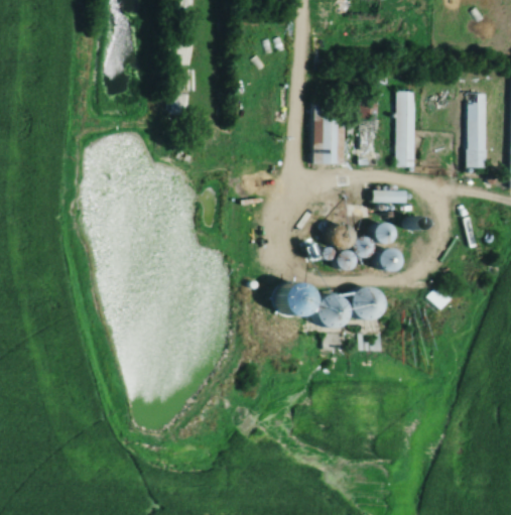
[(188,42),(175,42),(175,65),(188,65),(188,42)]
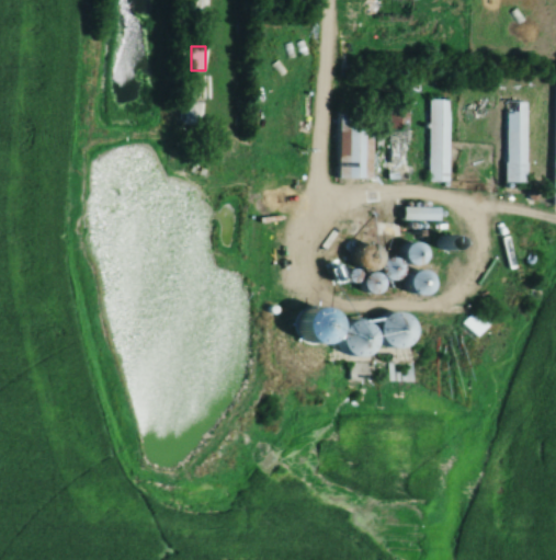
[(204,75),(185,75),(185,98),(204,98),(204,75)]
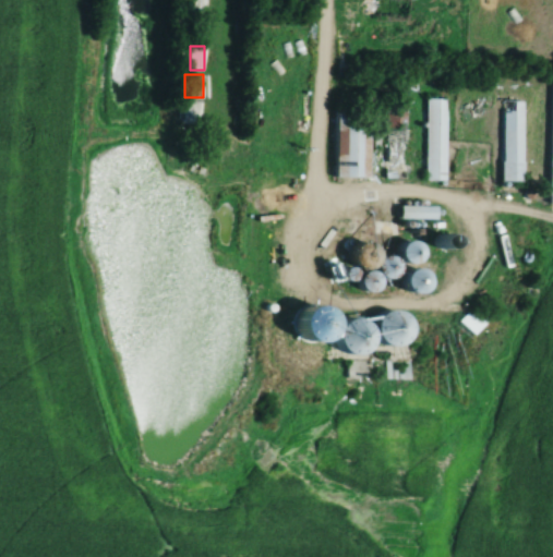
[(410,98),(389,98),(389,179),(409,180),(410,98)]
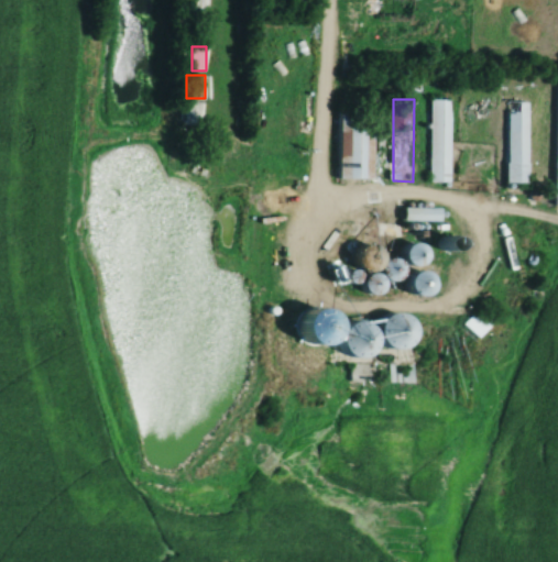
[(452,182),(453,99),(434,99),(433,182),(452,182)]
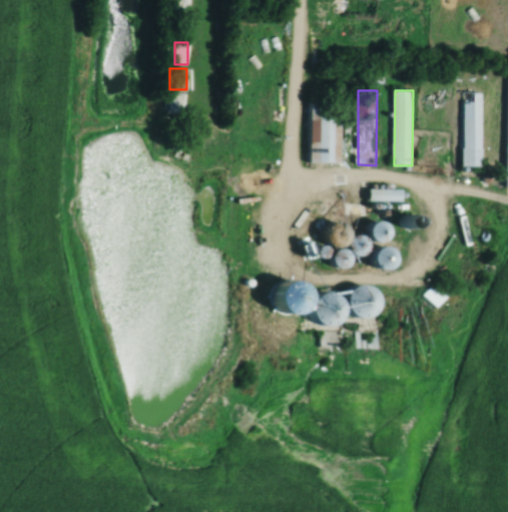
[(188,113),(188,92),(169,92),(169,113),(188,113)]
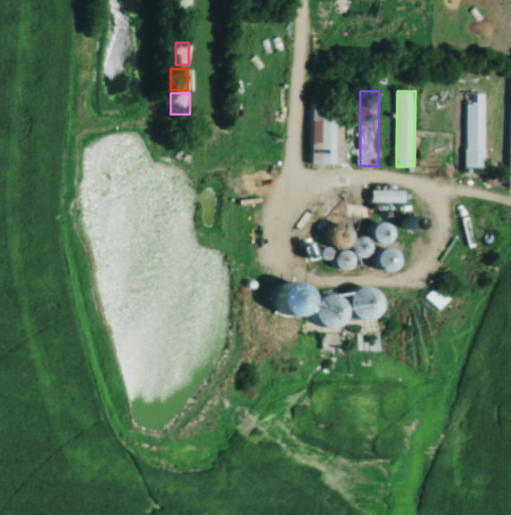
[(486,93),(468,93),(468,168),(486,168),(486,93)]
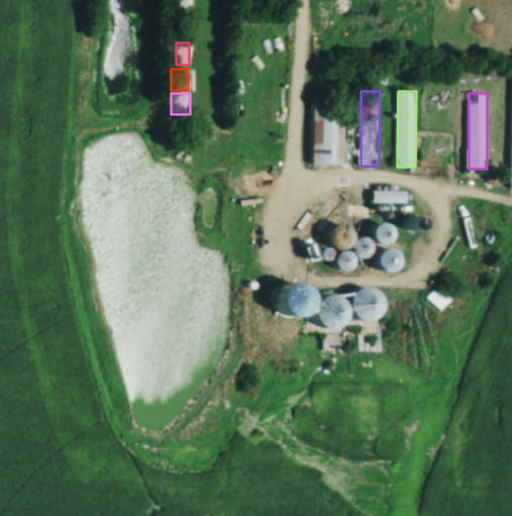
[(344,165),(344,105),(314,105),(314,165),(344,165)]
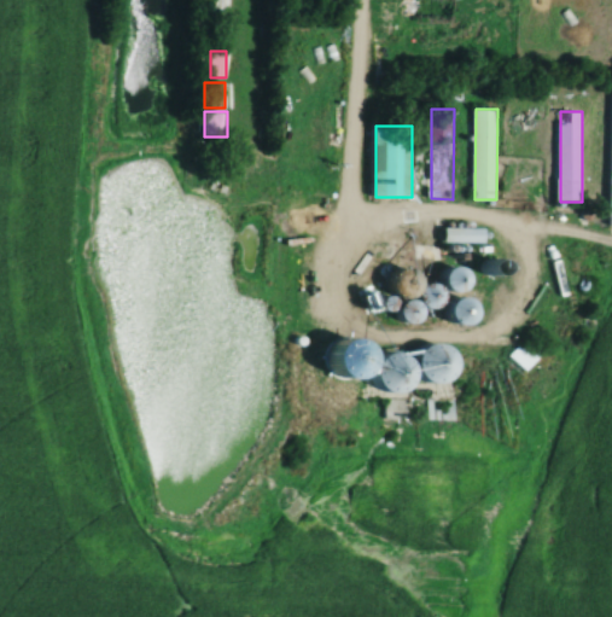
[(488,228),(446,228),(446,243),(488,243),(488,228)]
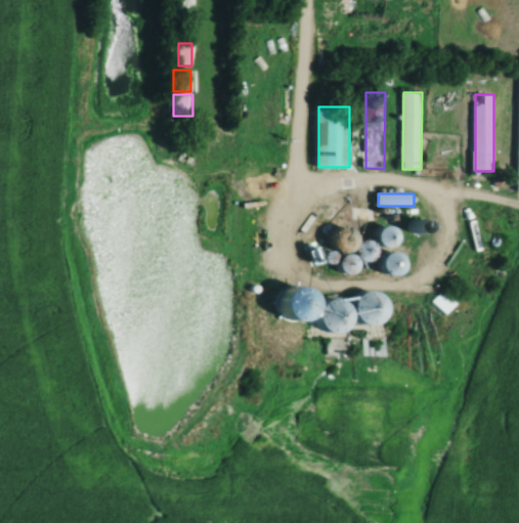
[(382,251),(387,251),(391,249),(394,245),(395,240),(393,234),(390,230),(386,229),(381,229),(376,232),(374,236),(373,241),(374,246),(378,250),(382,251)]
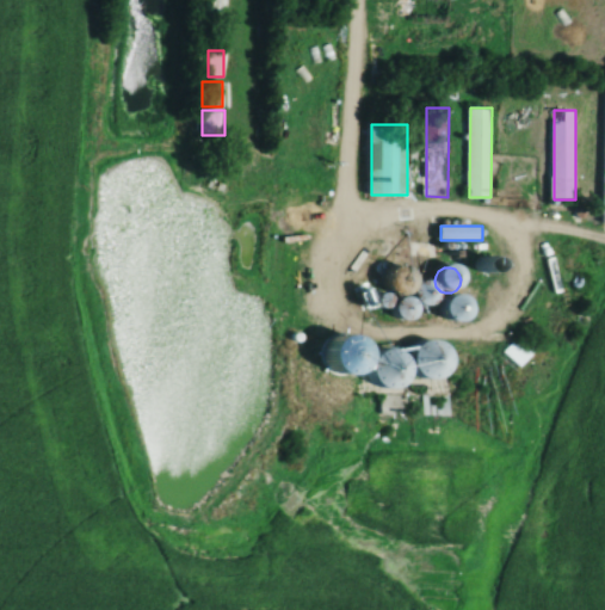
[(399,299),(405,297),(409,294),(412,289),(413,283),(412,278),(408,273),(403,271),(397,270),(391,271),(388,275),(384,279),(384,285),(386,290),(389,295),(394,299),(399,299)]
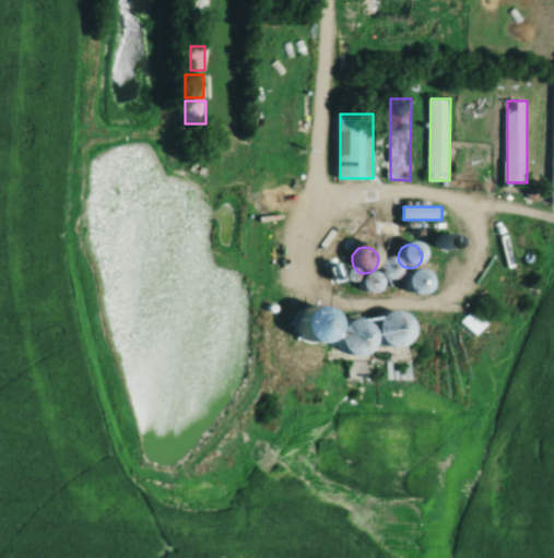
[(389,281),(393,280),(397,276),(399,272),(399,268),(398,263),(393,261),(389,260),(385,261),(381,263),(379,268),(379,272),(381,276),(385,280),(389,281)]
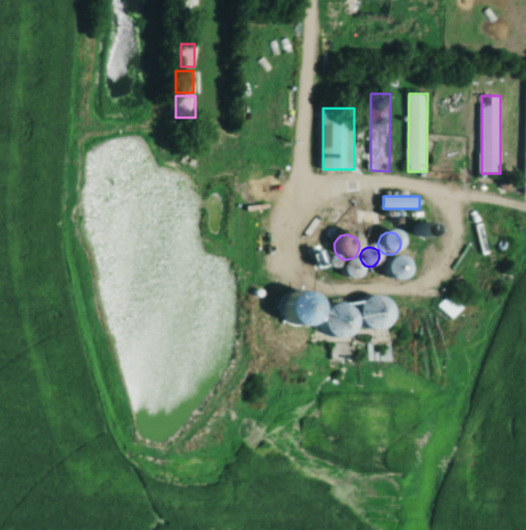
[(330,271),(333,271),(336,269),(338,266),(338,261),(336,258),(333,257),(329,257),(326,258),(325,262),(325,266),(327,269),(330,271)]
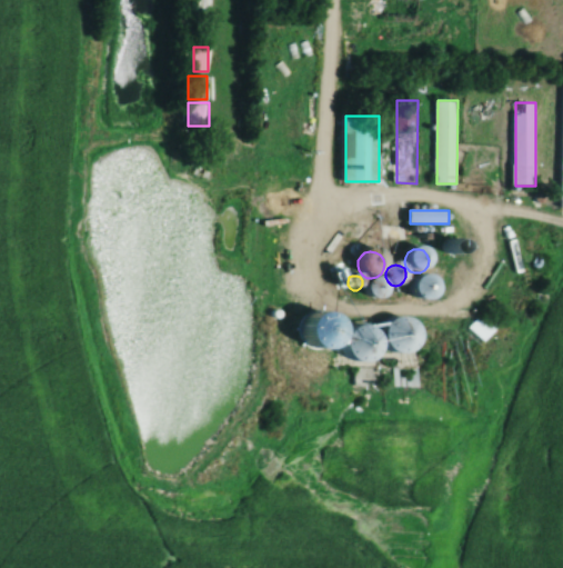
[(415,300),(421,302),(426,301),(431,298),(433,292),(433,287),(431,282),(426,279),(421,277),(415,278),(411,281),(409,287),(409,292),(411,297),(415,300)]
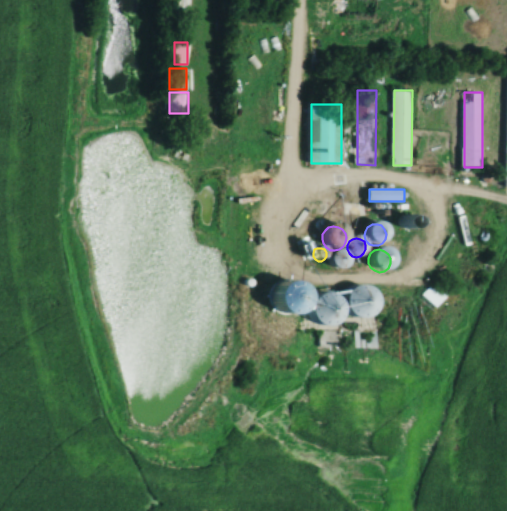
[(327,264),(330,268),(333,271),(338,271),(342,270),(345,267),(347,263),(347,259),(345,255),(341,252),(337,251),(333,252),(329,255),(327,259),(327,264)]
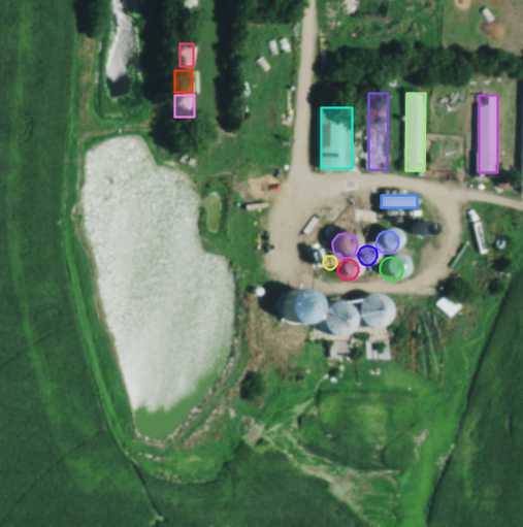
[(450,318),(467,301),(454,288),(437,304),(450,318)]
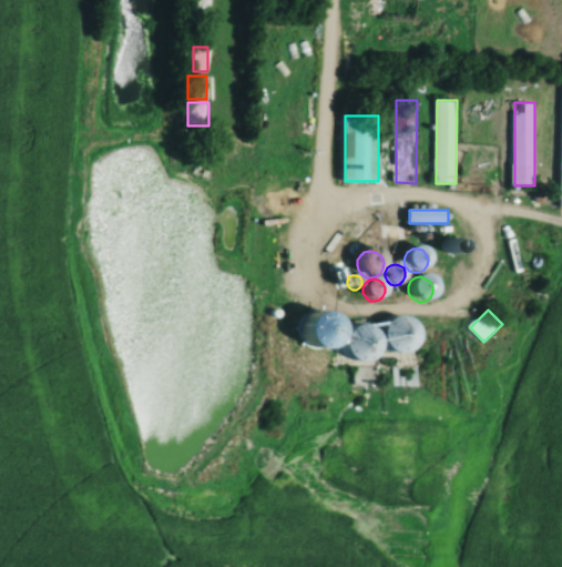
[(379,342),(381,347),(386,352),(390,355),(397,356),(402,354),(408,352),(411,346),(414,341),(414,334),(411,328),(407,324),(401,322),(396,321),(390,322),(385,325),(380,330),(379,335),(379,342)]
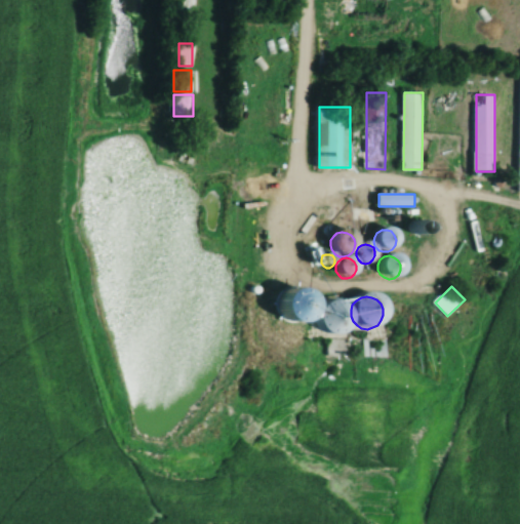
[(317,326),(320,331),(324,335),(329,337),(335,337),(341,335),(346,331),(349,326),(350,321),(349,315),(346,310),(341,307),(335,305),(329,305),(324,307),(320,310),(317,315),(316,321),(317,326)]
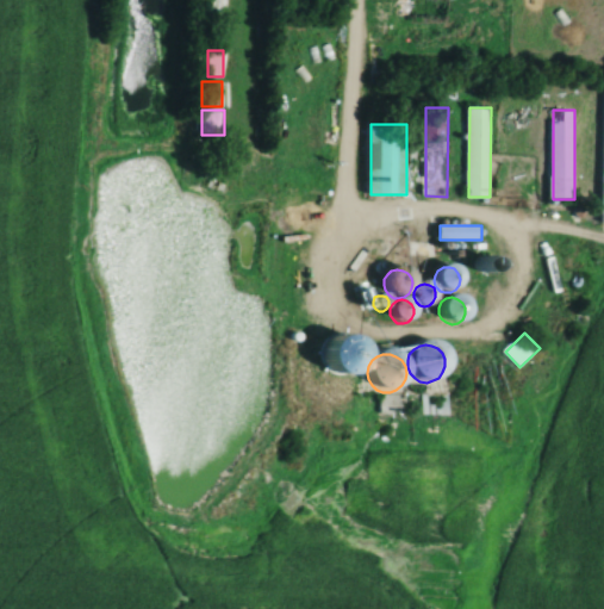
[(402,415),(406,398),(385,392),(381,409),(402,415)]
